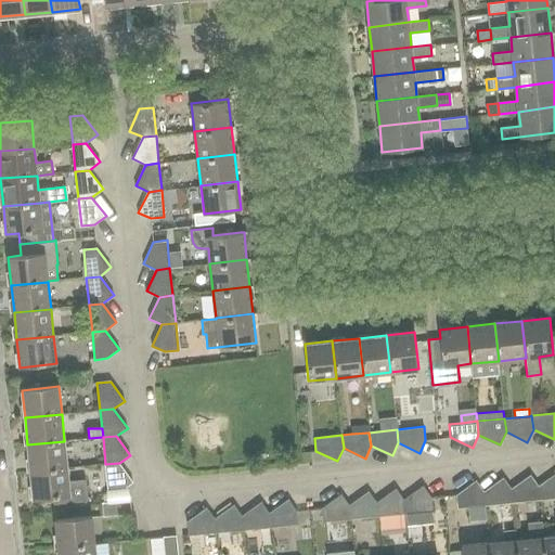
[(67,468),(64,441),(27,444),(30,472),(67,468)]
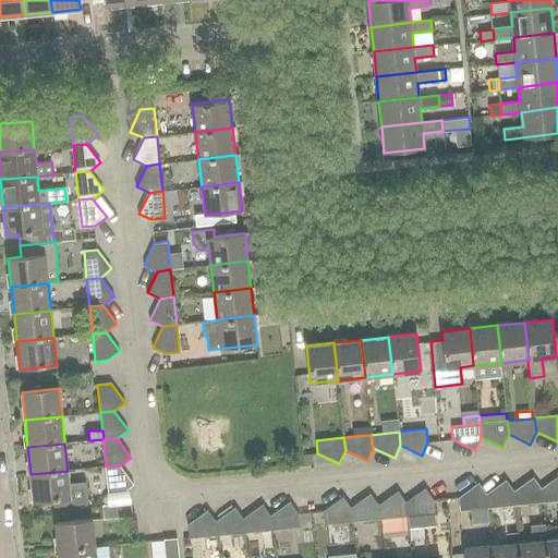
[(134,485),(120,465),(106,466),(109,495),(122,493),(134,485)]
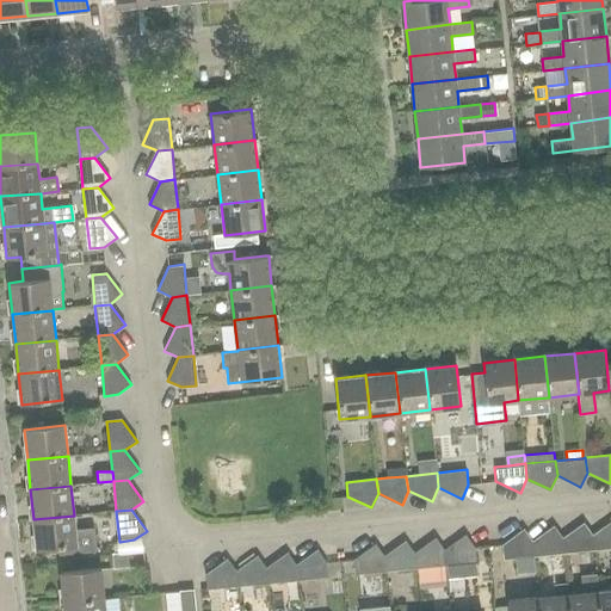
[(94,528),(75,530),(74,516),(34,519),(37,550),(59,548),(60,555),(97,550),(94,528)]
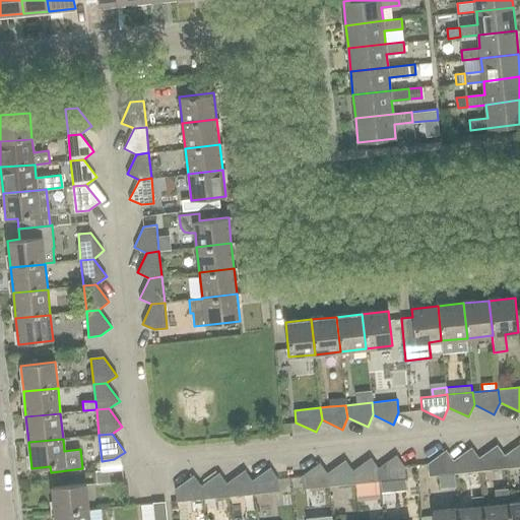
[(519,444),(505,455),(506,468),(519,466),(519,444)]
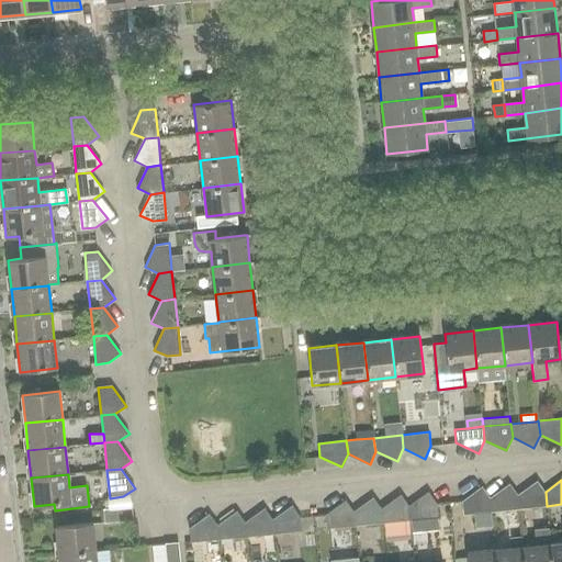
[(547,506),(546,492),(538,481),(518,495),(519,508),(547,506)]
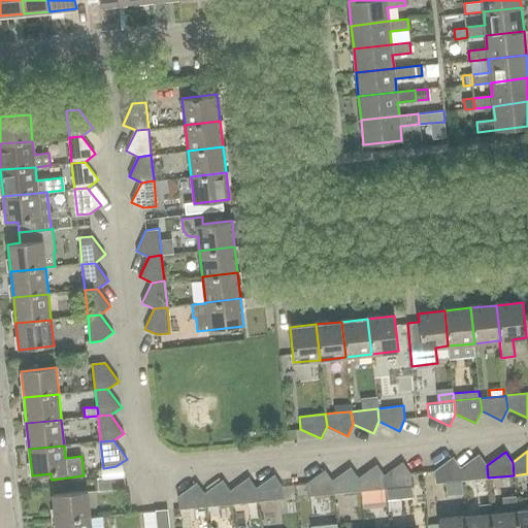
[(488,477),(487,465),(480,454),(461,467),(462,481),(488,477)]
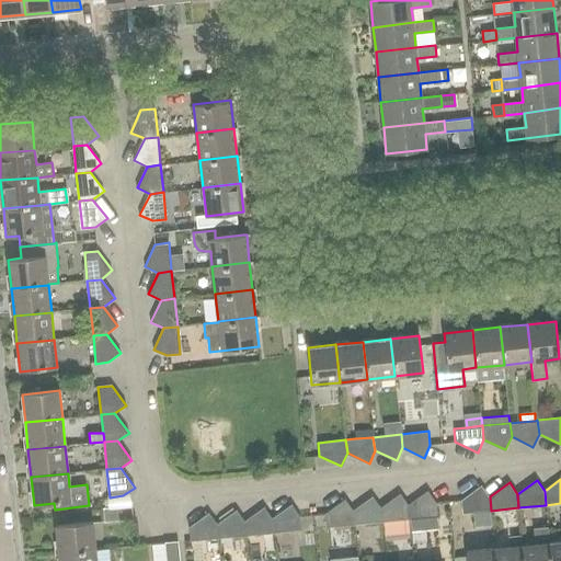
[(491,511),(490,496),(481,485),(461,500),(464,513),(491,511)]
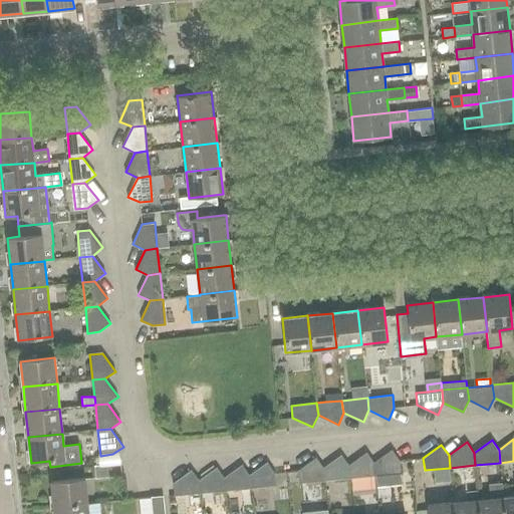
[(393,450),(374,463),(375,475),(401,473),(400,460),(393,450)]
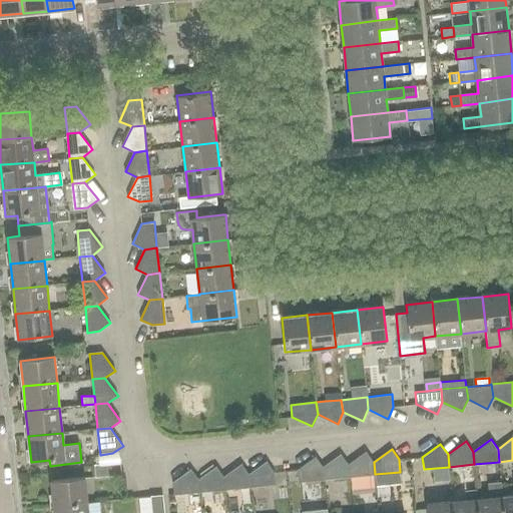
[(375,474),(374,462),(367,451),(349,464),(350,477),(352,477),(360,476),(375,474)]
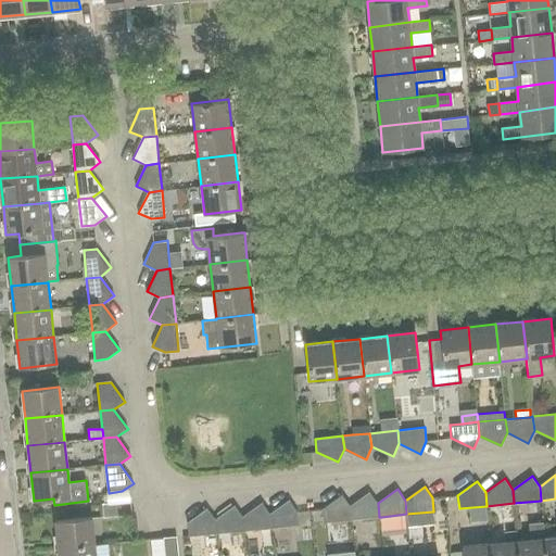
[(379,517),(378,503),(369,492),(351,506),(352,519),(379,517)]
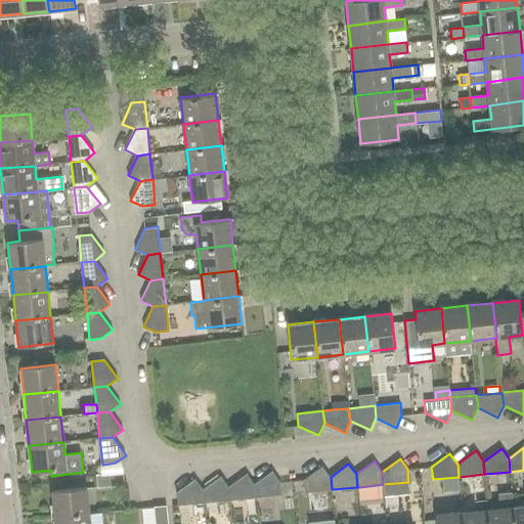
[(332,489),(331,477),(322,466),(304,480),(305,492),(332,489)]
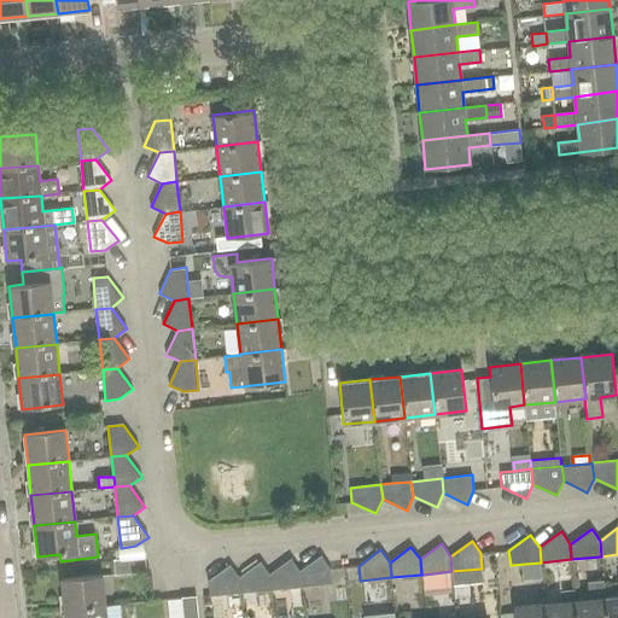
[(321,555),(301,571),(302,587),(332,583),(331,569),(321,555)]
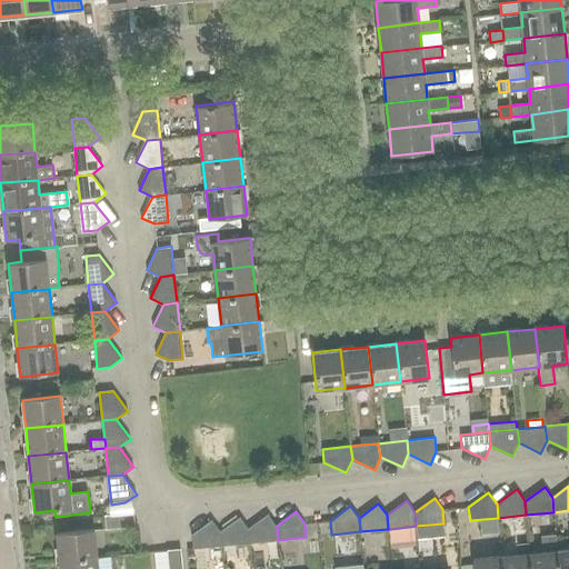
[(107,529),(136,526),(133,512),(106,515),(107,529)]
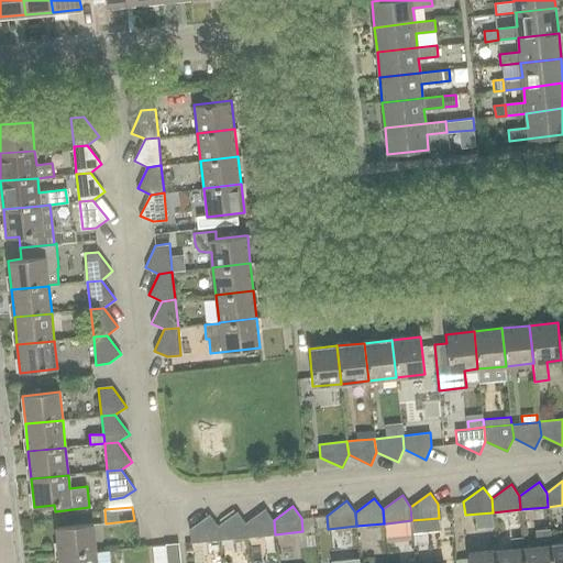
[(275,534),(274,520),(265,509),(246,523),(246,537),(275,534)]
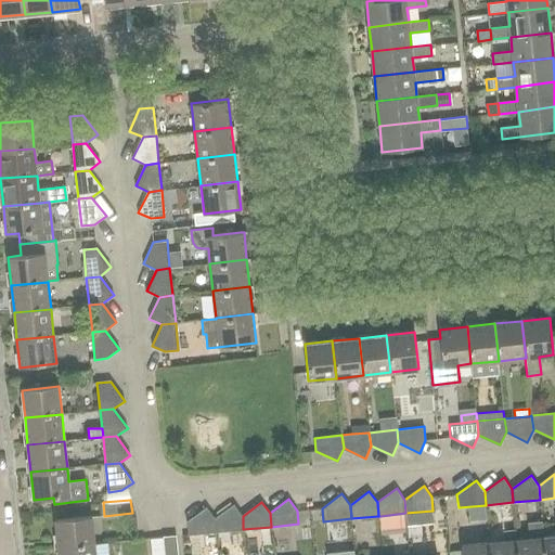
[(243,529),(243,516),(234,504),(215,519),(216,532),(243,529)]
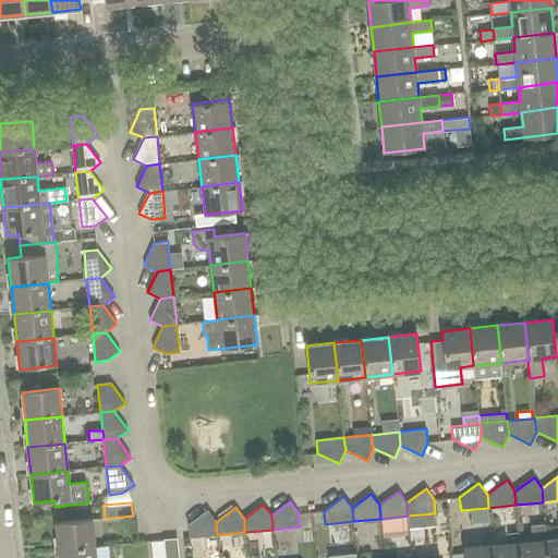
[(217,535),(216,522),(208,510),(189,524),(190,538),(217,535)]
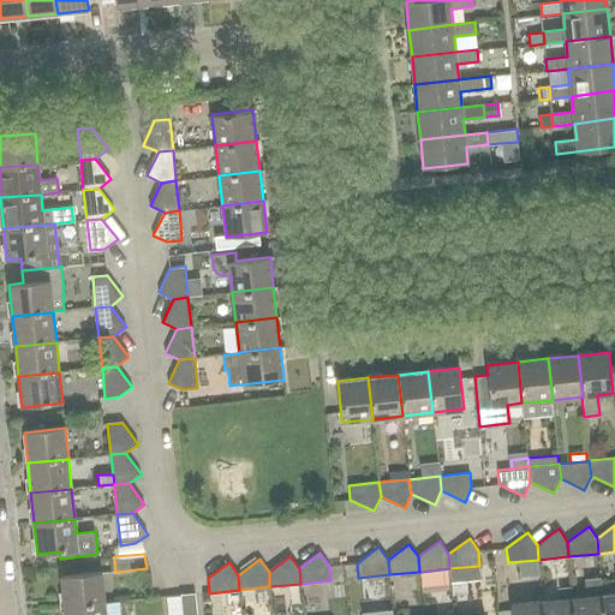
[(431,571),(422,572),(423,587),(433,586),(431,571)]
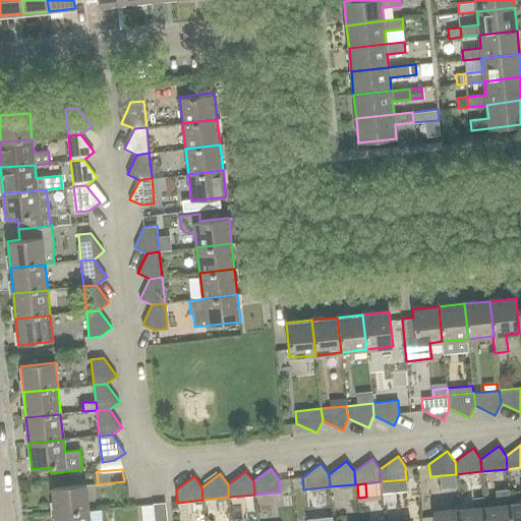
[(52,488),(55,514),(90,511),(87,484),(52,488)]
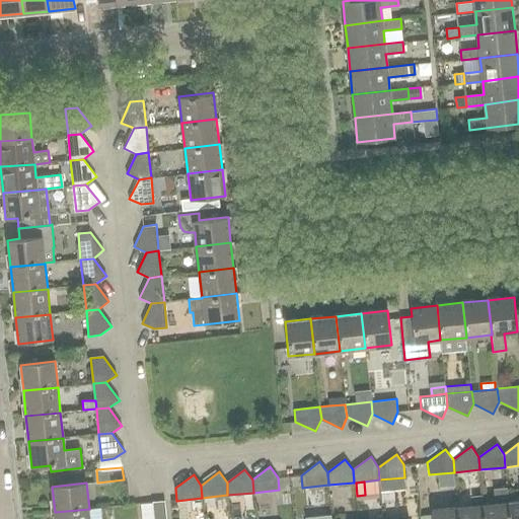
[(510,518),(509,502),(507,488),(495,489),(497,503),(484,504),(485,518),(510,518)]
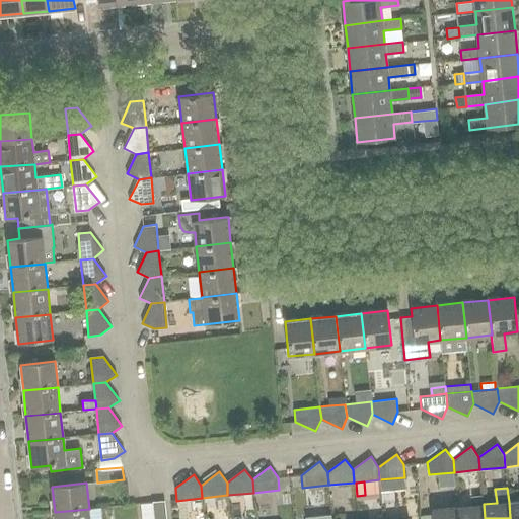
[(485,518),(484,504),(483,495),(470,497),(471,506),(458,507),(458,518),(485,518)]
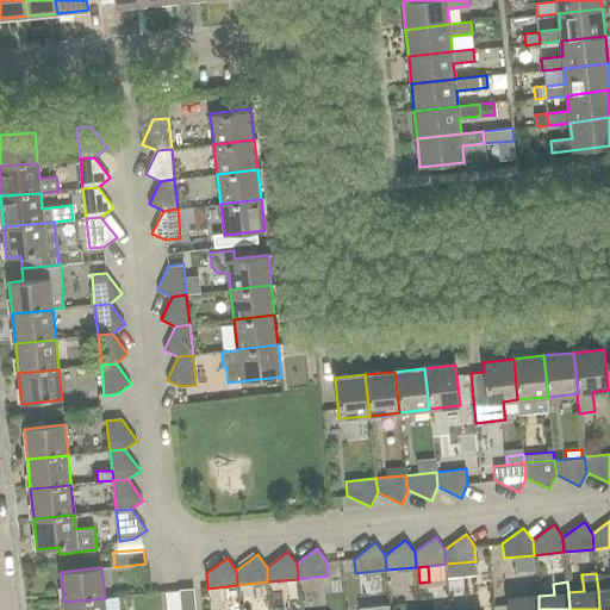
[(181,609),(195,609),(194,587),(180,589),(181,609)]
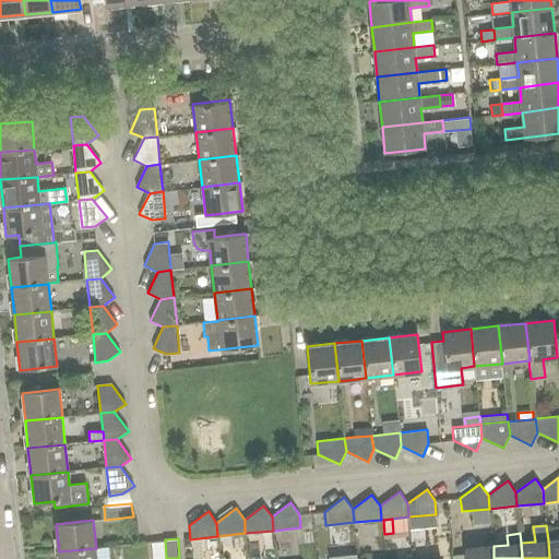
[(558,558),(558,538),(548,540),(549,558),(558,558)]
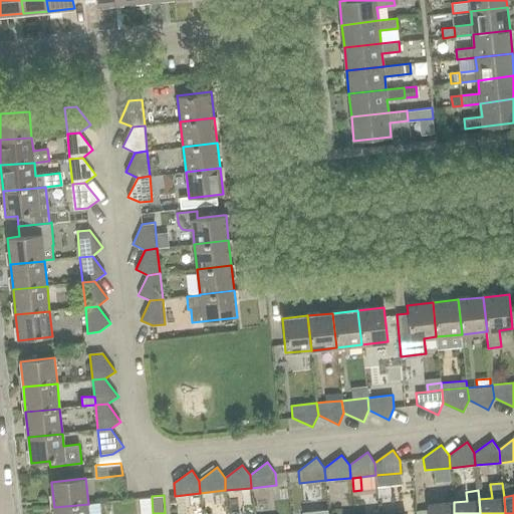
[(140,498),(141,513),(153,513),(152,496),(140,498)]
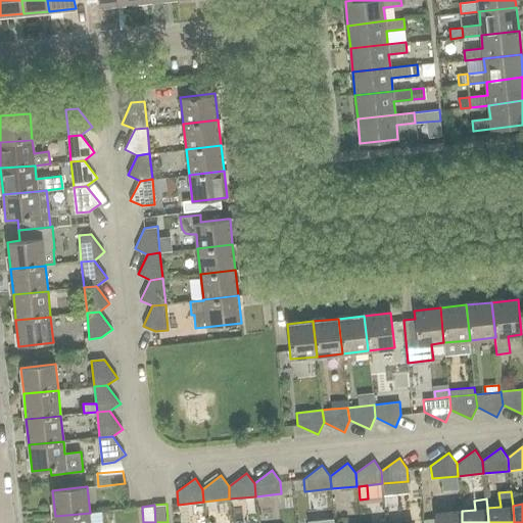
[(462,522),(462,511),(435,514),(435,522),(462,522)]
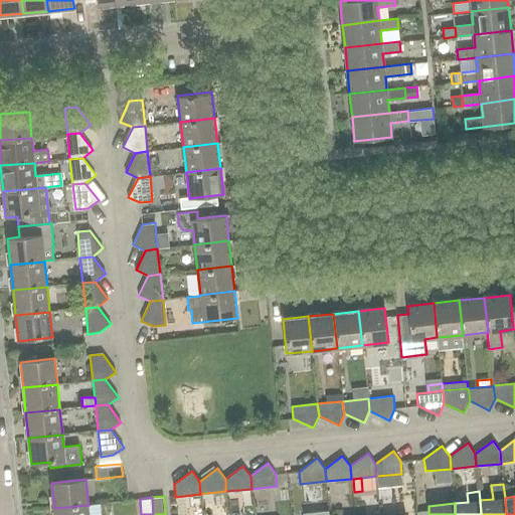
[(89,514),(89,505),(54,508),(54,514),(89,514)]
